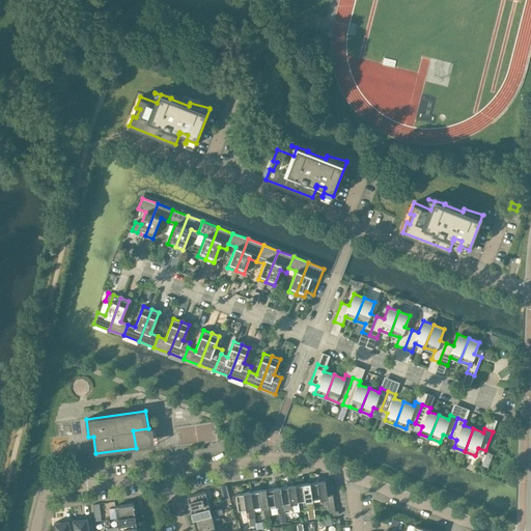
[(326,481),(310,483),(312,499),(313,499),(323,498),(324,507),(329,507),(329,509),(335,508),(331,483),(326,484),(326,481)]
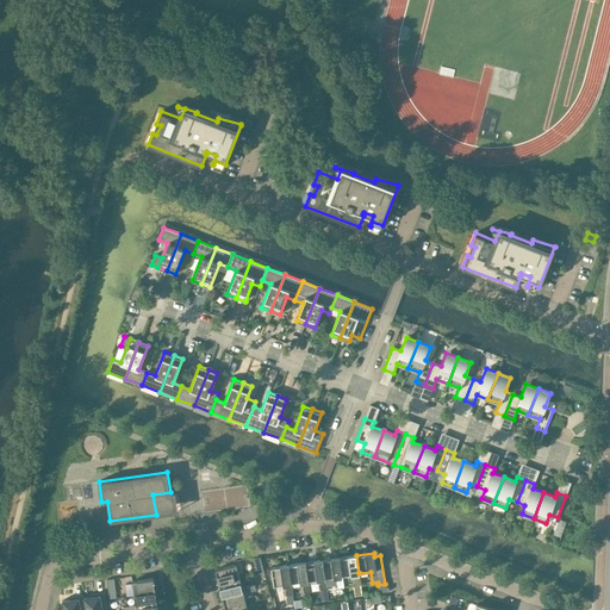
[(356,555),(340,558),(342,576),(353,574),(355,585),(361,585),(360,573),(359,573),(356,555)]
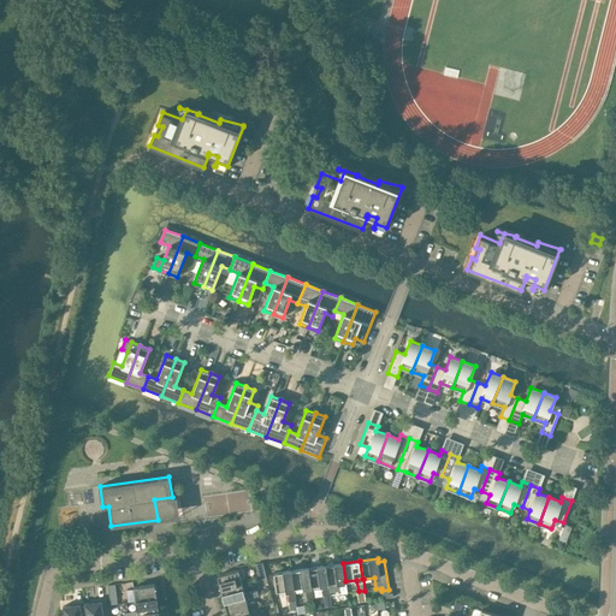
[(255,563),(259,579),(266,578),(262,563),(255,563)]
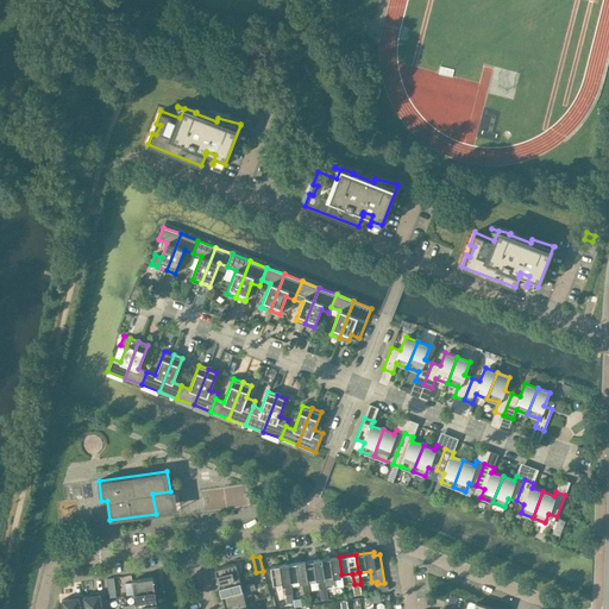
[(339,557),(322,559),(325,577),(336,576),(338,586),(344,586),(341,575),(339,557)]
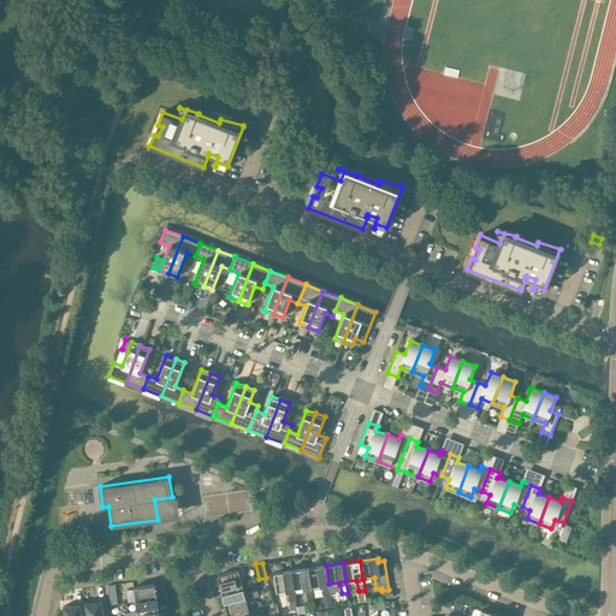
[(326,566),(309,568),(312,586),(323,585),(324,596),(330,596),(329,584),(326,566)]
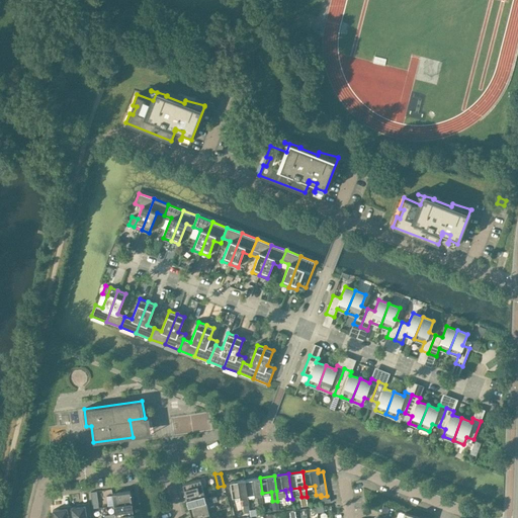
[(247,495),(248,495),(257,494),(258,504),(263,503),(262,493),(260,478),(245,480),(247,495)]
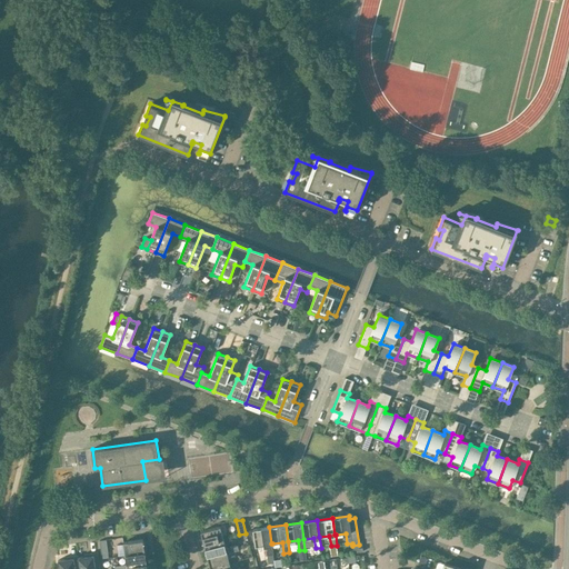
[(201,531),(205,545),(223,539),(220,527),(201,531)]
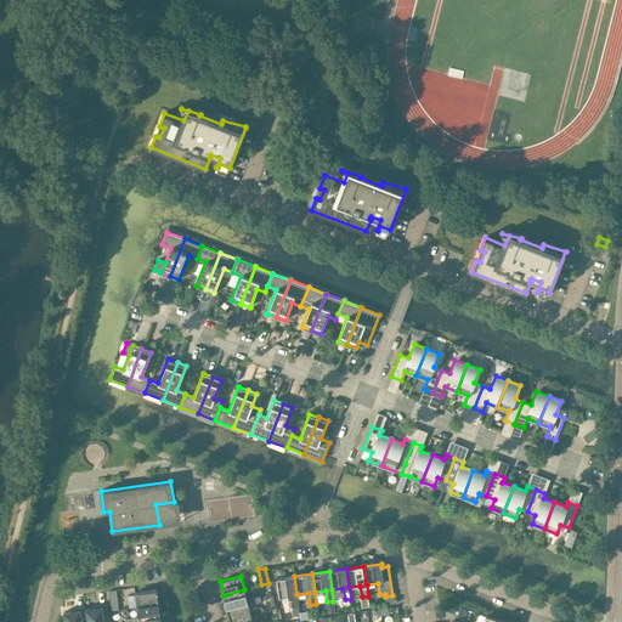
[(290,595),(293,608),(299,606),(298,594),(297,594),(294,576),(276,578),(280,597),(290,595)]
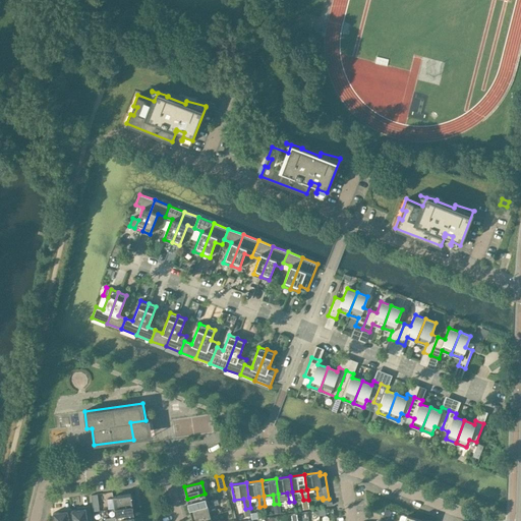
[(115,509),(132,506),(131,494),(113,497),(115,509)]
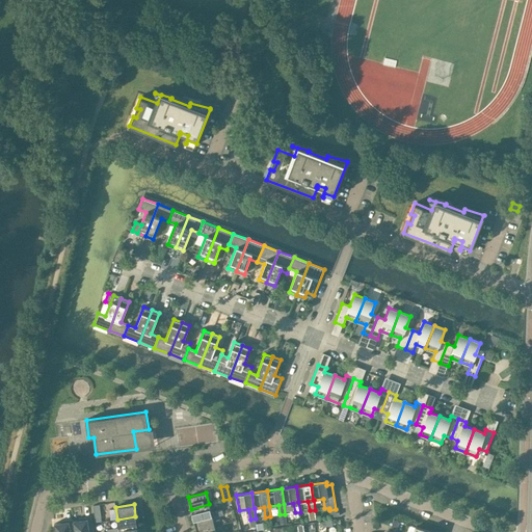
[(191,509),(193,520),(212,515),(212,517),(217,516),(216,511),(211,512),(209,504),(191,509)]
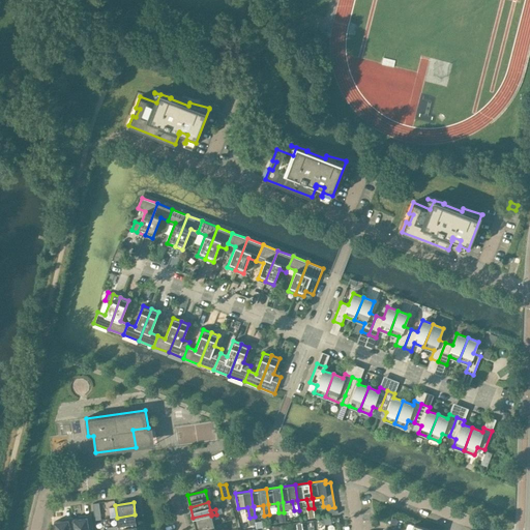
[(193,518),(196,528),(213,524),(211,516),(211,513),(193,518)]
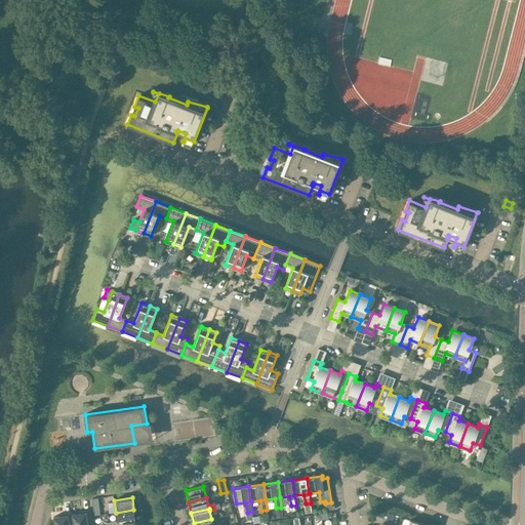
[(73,524),(92,524),(90,510),(78,511),(78,513),(73,514),(72,514),(73,524)]
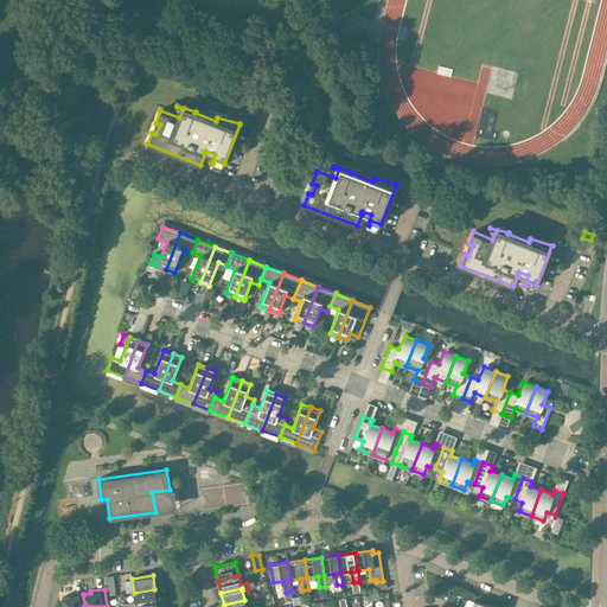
[(135,605),(157,602),(154,589),(134,593),(135,602),(135,605)]
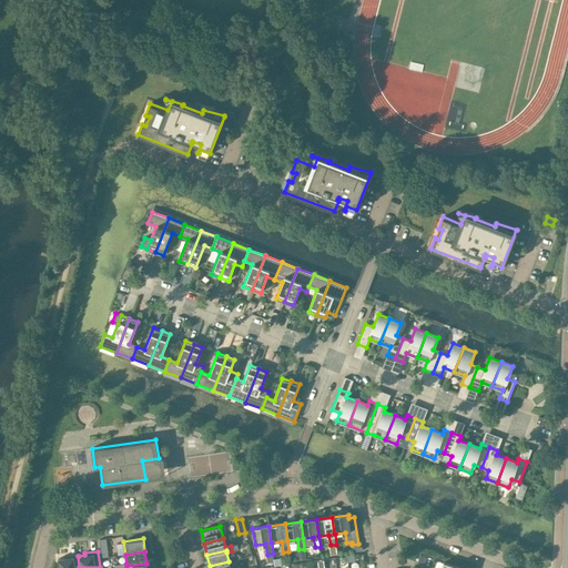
[(58,559),(59,567),(79,567),(78,556),(79,556),(78,554),(64,556),(64,558),(58,559)]
